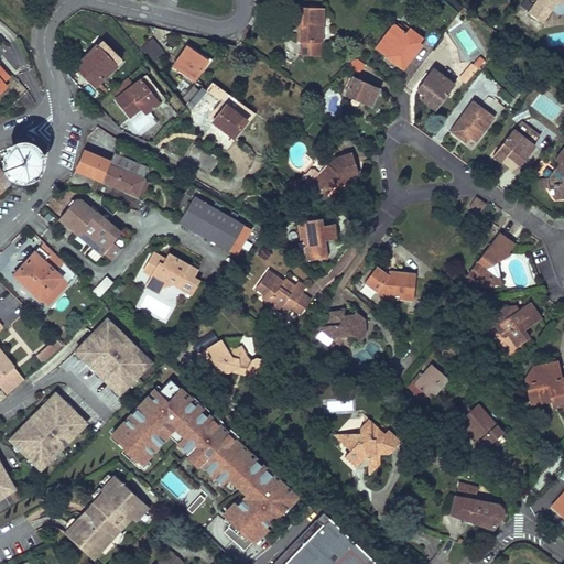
[(563,0),(538,0),(529,13),(543,24),(552,11),(556,6),(563,3),(563,0)]
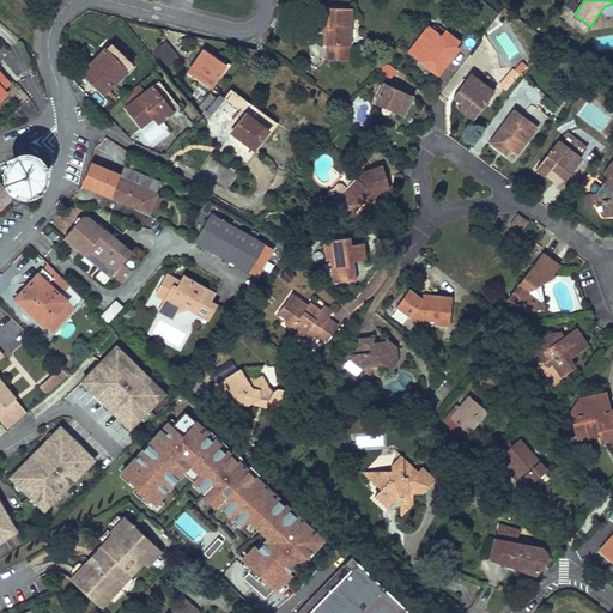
[(350,46),(351,8),(325,7),(325,30),(326,30),(326,36),(325,36),(323,46),(328,46),(327,60),(349,61),(349,46),(350,46)]
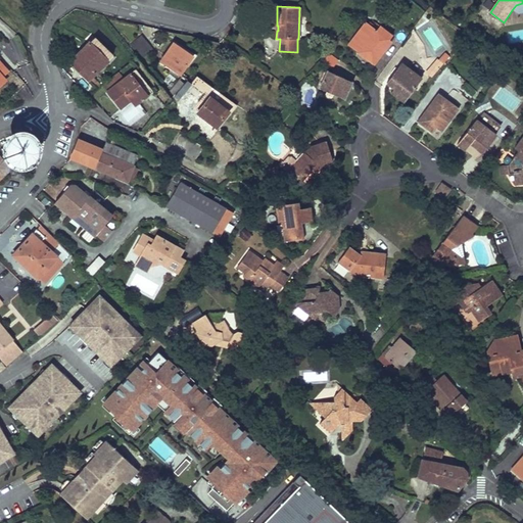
[(376,30),(366,21),(348,45),(358,52),(360,49),(376,60),(390,40),(389,39),(376,30)]
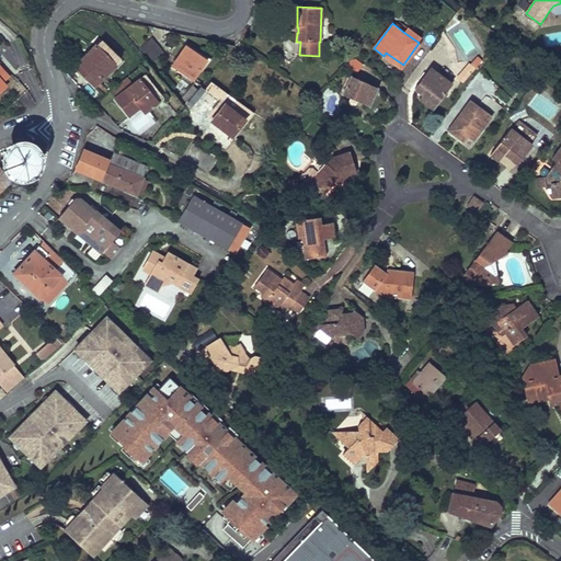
[(421,37),(408,26),(403,32),(418,42),(421,37)]
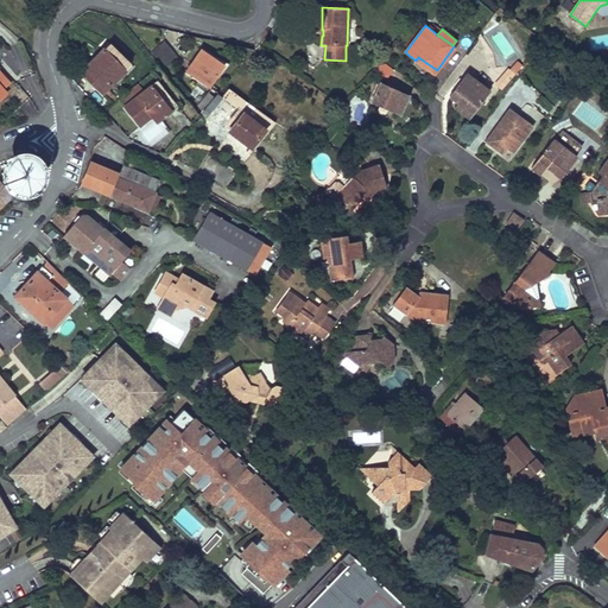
[(164,69),(178,58),(164,40),(151,52),(164,69)]
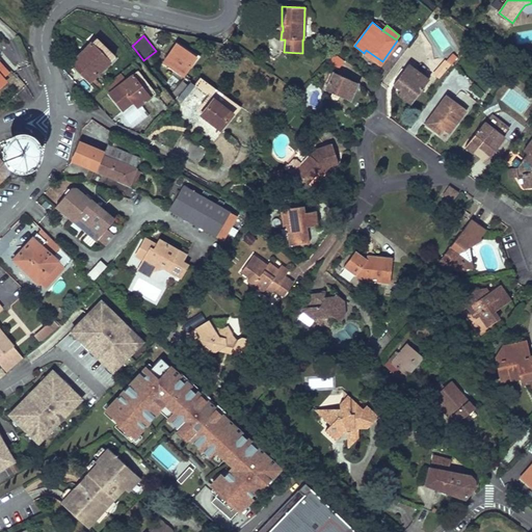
[(114,56),(96,37),(90,43),(109,61),(114,56)]
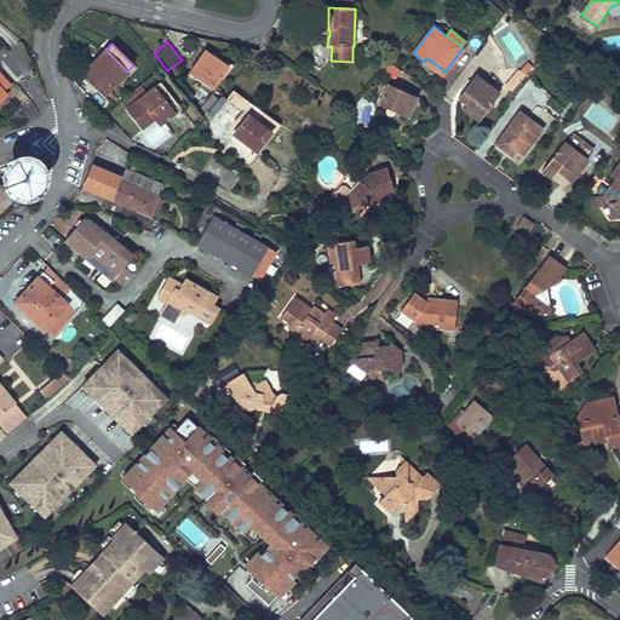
[(127,72),(105,50),(86,70),(98,82),(95,86),(104,95),(109,91),(127,72)]
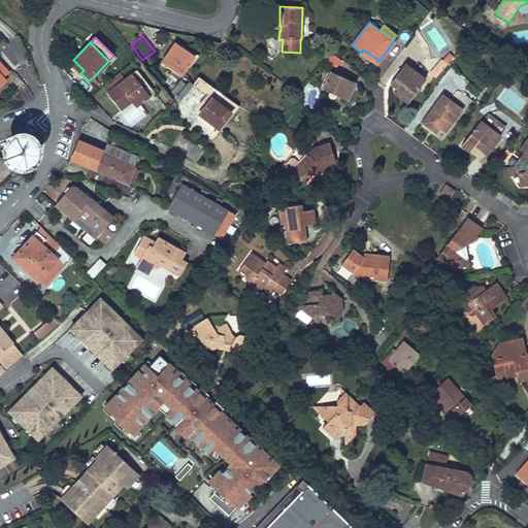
[(194,56),(174,43),(162,62),(182,74),(194,56)]
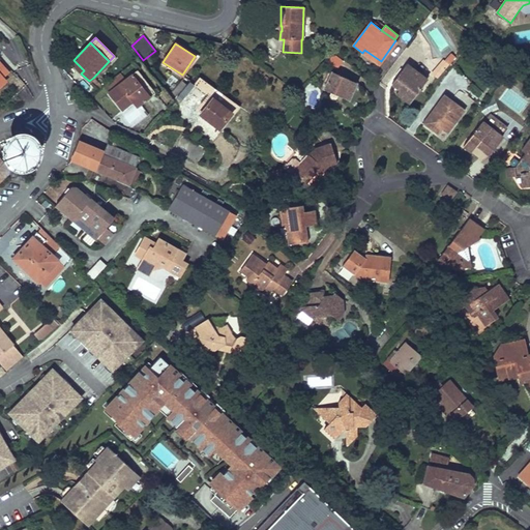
[(381,61),(364,50),(362,53),(378,64),(381,61)]
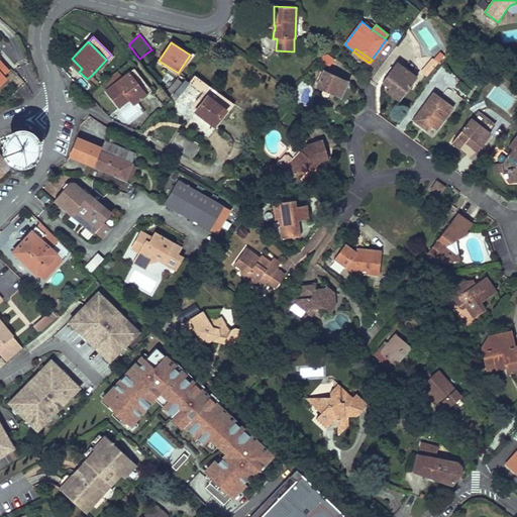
[(328,68),(334,60),(326,54),(319,62),(328,68)]
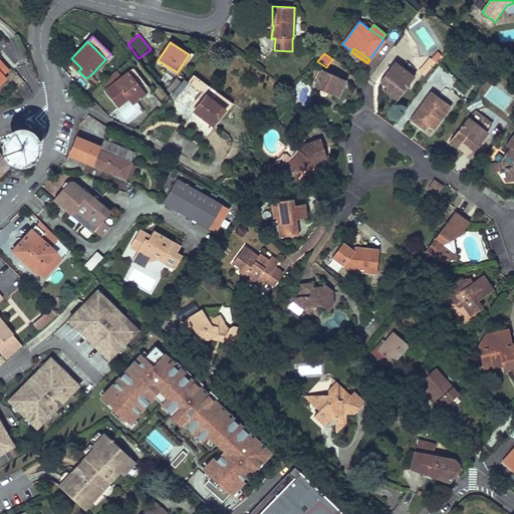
[(81,68),(71,58),(68,61),(78,71),(81,68)]
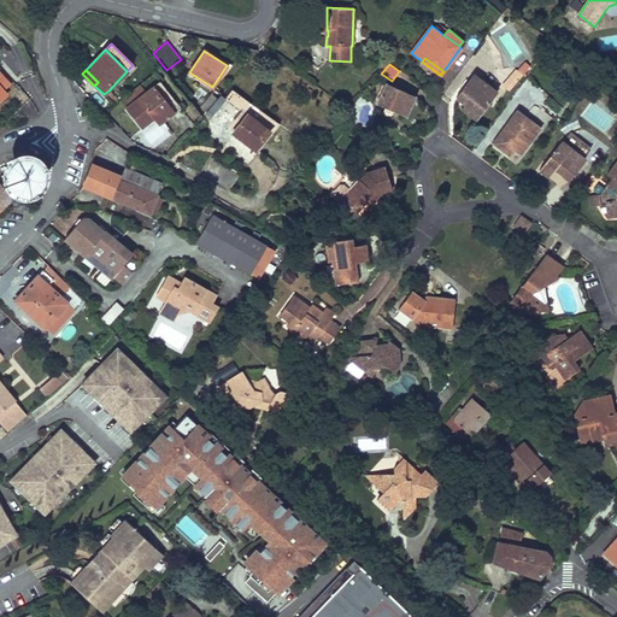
[(522,75),(518,71),(505,88),(509,90),(522,75)]
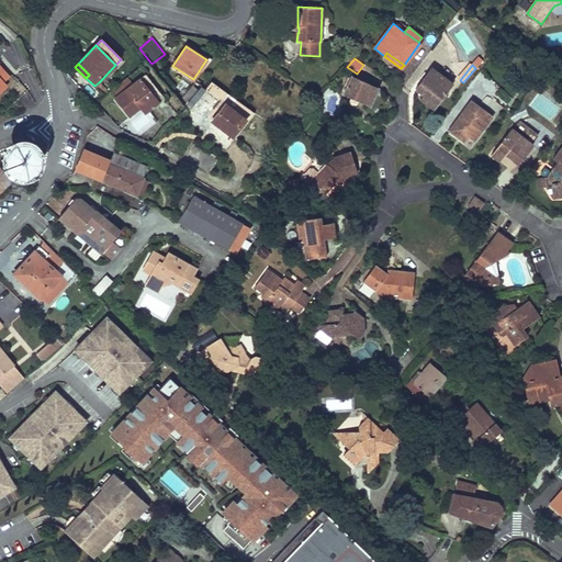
[(452,85),(430,68),(415,89),(423,94),(430,100),(433,97),(440,102),(445,94),(452,85)]
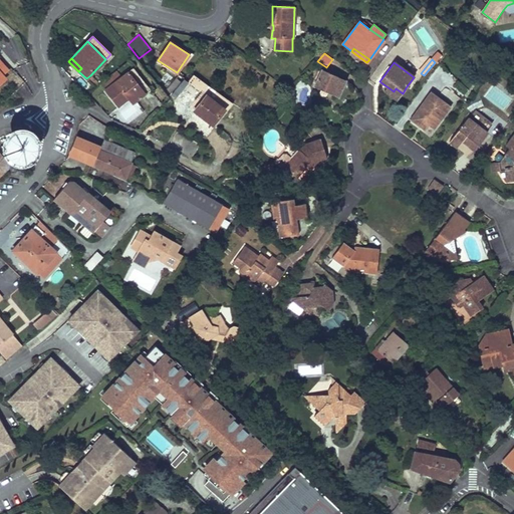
[(151,89),(133,67),(127,71),(145,93),(151,89)]
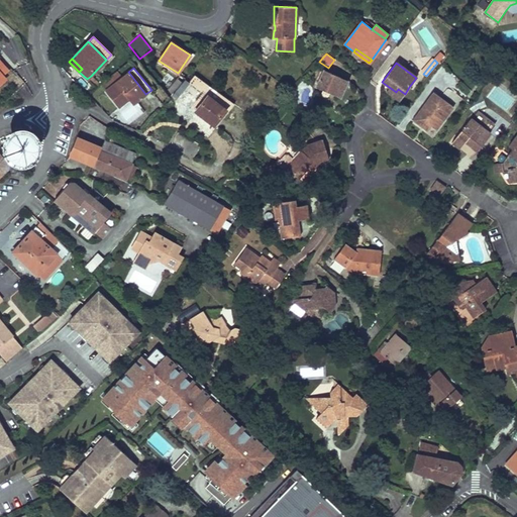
[(348,81),(323,70),(315,87),(323,90),(322,93),(321,94),(322,95),(322,96),(323,96),(323,97),(325,97),(327,96),(329,93),(340,98),(348,81)]
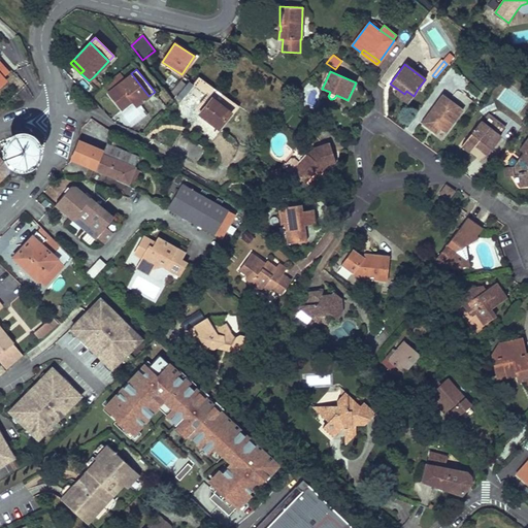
[(125,78),(120,72),(114,76),(120,83),(125,78)]
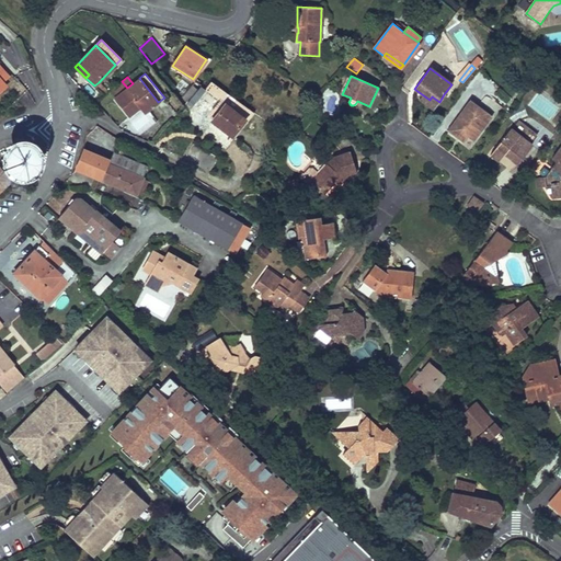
[(158,102),(139,78),(133,83),(127,88),(122,81),(110,90),(130,116),(141,106),(146,112),(158,102)]
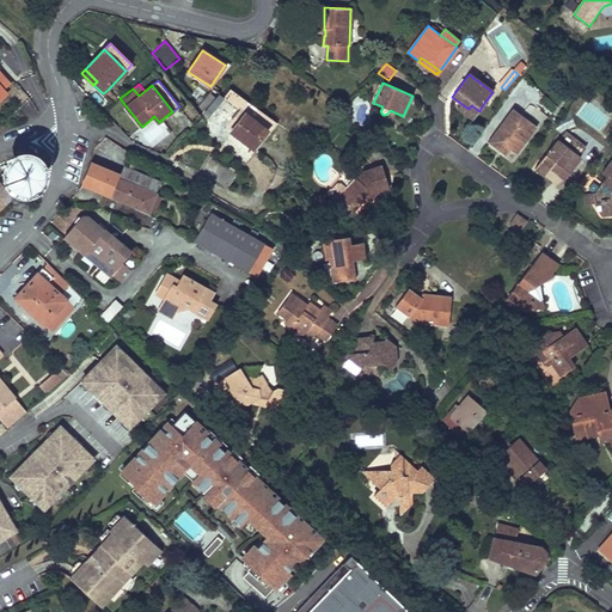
[(275,121),(230,89),(224,97),(244,114),(245,114),(267,130),(275,121)]
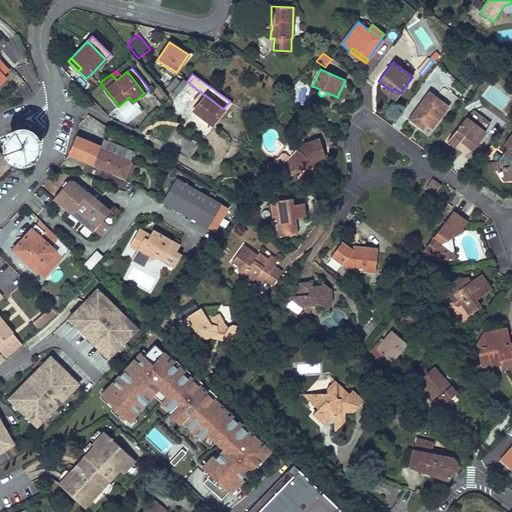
[(98,84),(90,75),(86,78),(95,87),(98,84)]
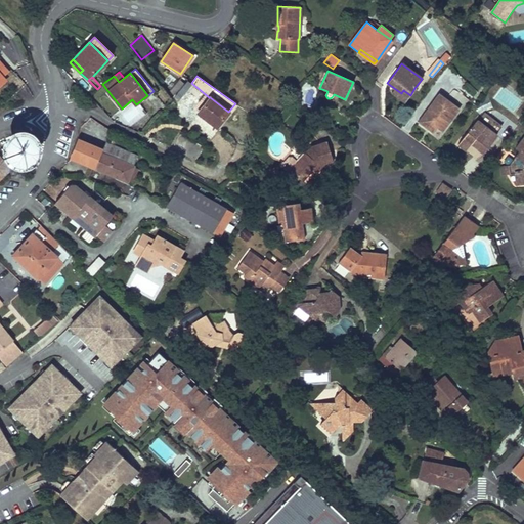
[(184,85),(179,80),(169,93),(173,97),(175,95),(184,85)]
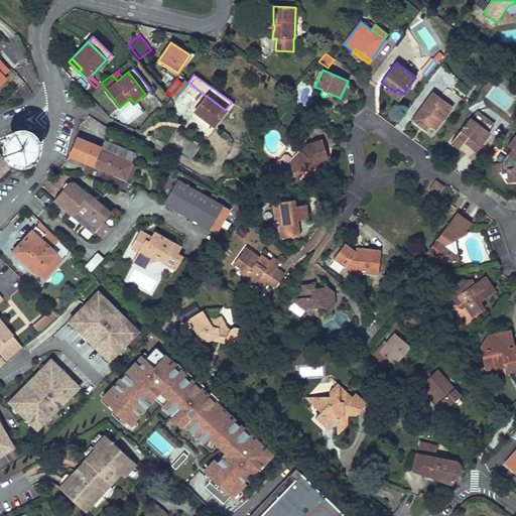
[(188,82),(185,80),(181,84),(172,94),(214,125),(225,110),(207,96),(206,96),(188,82)]
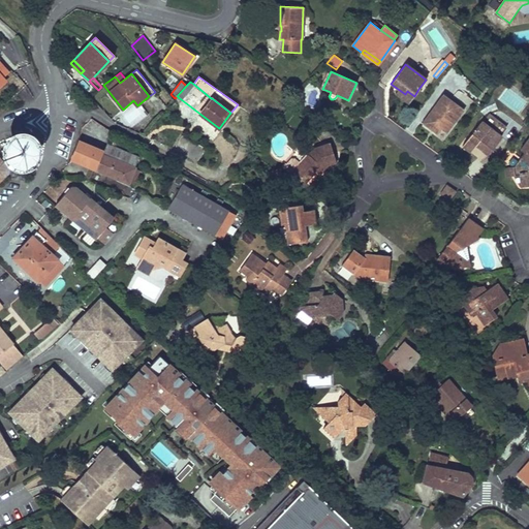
[(414,96),(407,91),(405,94),(398,89),(395,93),(409,103),(414,96)]
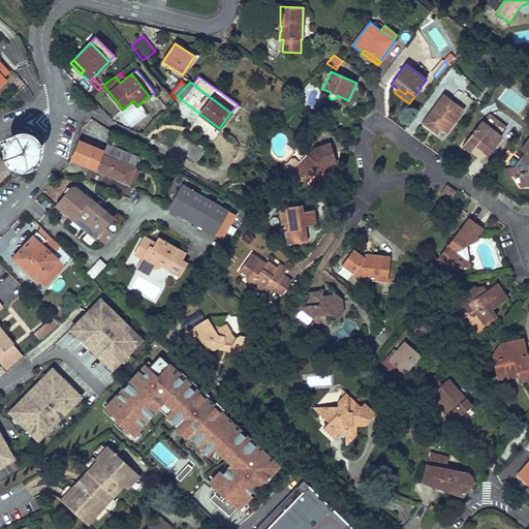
[(464,110),(443,94),(422,123),(437,134),(441,129),(446,133),(464,110)]
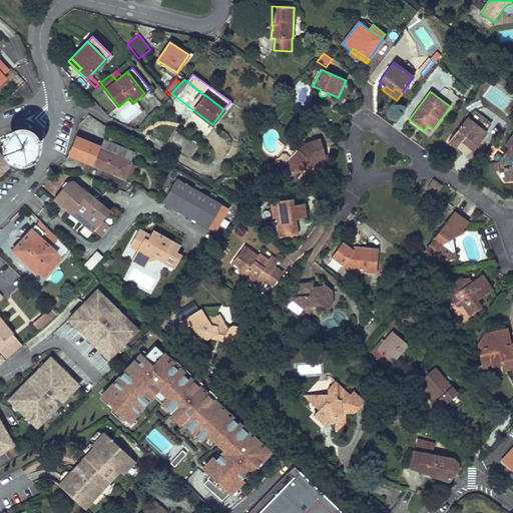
[(475,124),(470,112),(466,117),(475,124)]
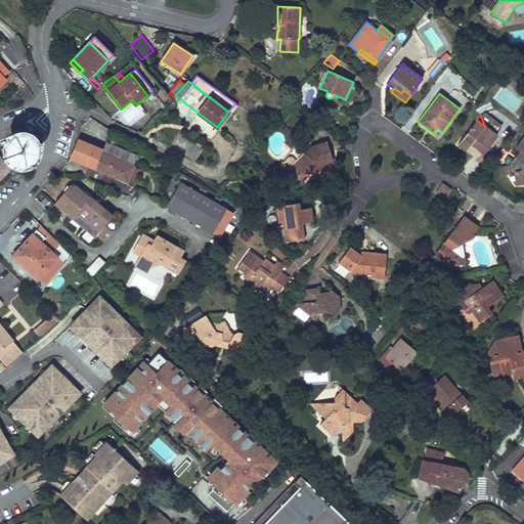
[(90,118),(82,128),(97,138),(104,127),(90,118)]
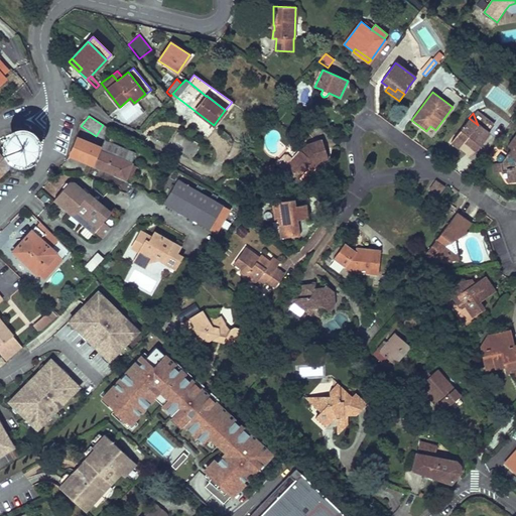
[(478,125),(469,118),(450,142),(459,148),(465,141),(477,150),(489,133),(478,125)]
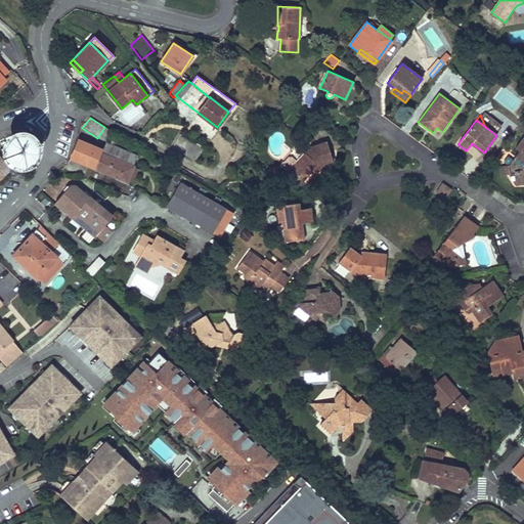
[(523,136),(516,147),(520,150),(509,166),(510,174),(515,173),(516,185),(523,183),(523,136)]
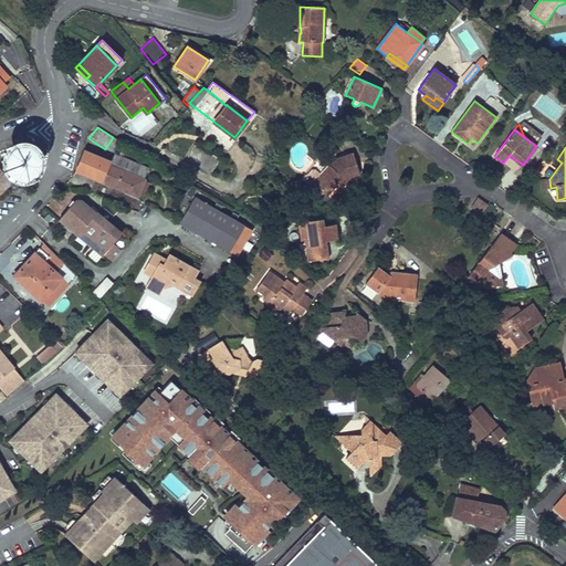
[(115,156),(97,149),(95,155),(108,160),(112,161),(115,156)]
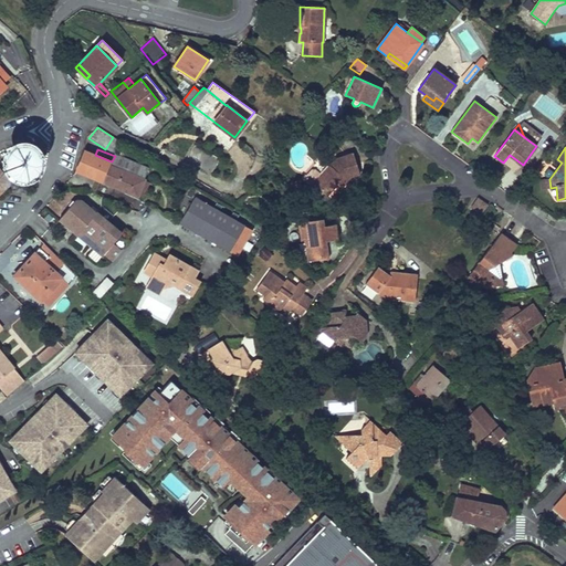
[(22,170),(25,170),(28,169),(30,168),(30,167),(32,165),(32,163),(33,160),(32,157),(31,155),(30,154),(28,152),(24,150),(22,150),(20,152),(17,153),(16,155),(14,156),(13,159),(13,161),(14,164),(16,166),(18,168),(20,169),(22,170)]
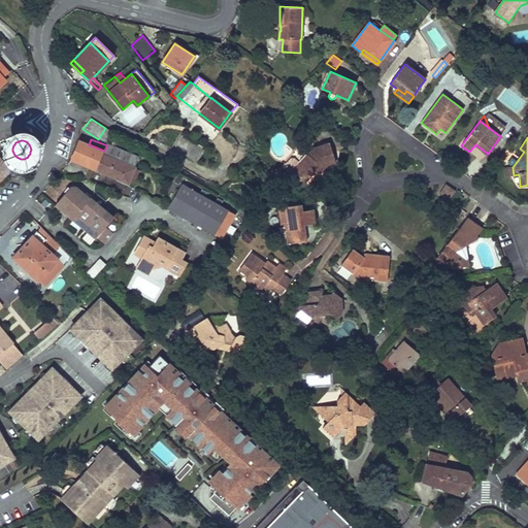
[(138,157),(107,144),(107,145),(104,151),(101,150),(89,144),(79,140),(71,159),(128,183),(129,180),(134,183),(139,170),(134,168),(138,157)]
